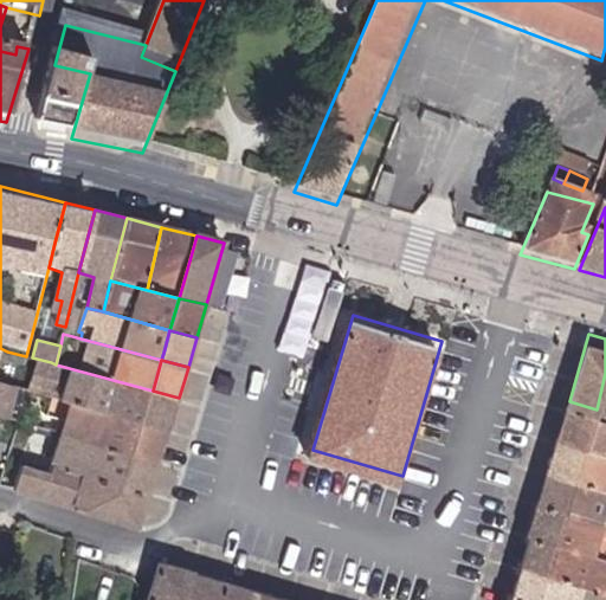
[(79,404),(143,424),(153,391),(56,365),(51,362),(42,393),(79,404)]
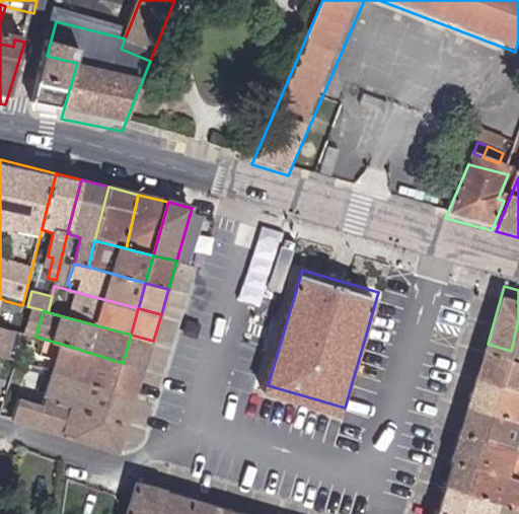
[(0,355),(10,359),(19,332),(0,325),(0,355)]
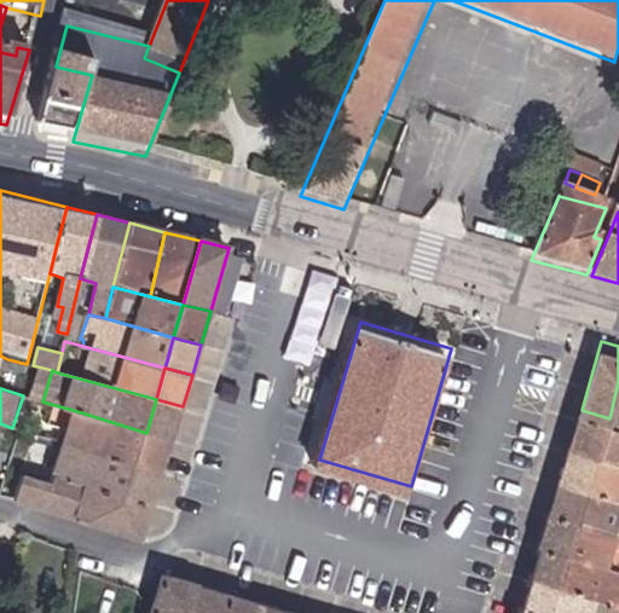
[(146,433),(173,440),(183,406),(156,399),(146,433)]
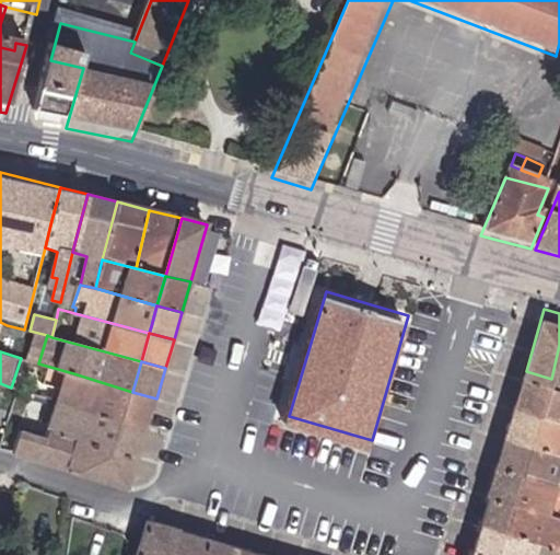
[(543,409),(547,394),(551,379),(526,371),(517,402),(543,409)]
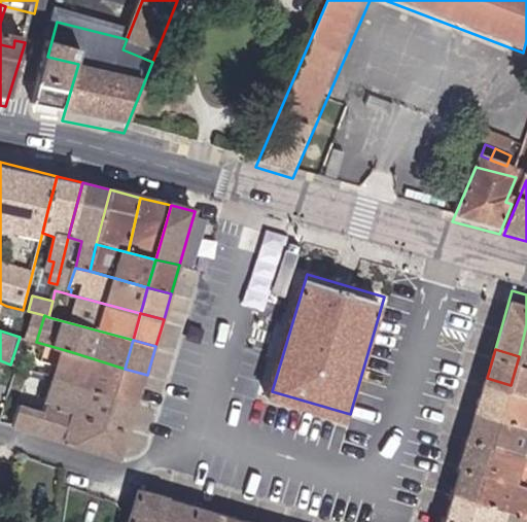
[(97,390),(116,396),(125,369),(69,351),(61,380),(97,390)]
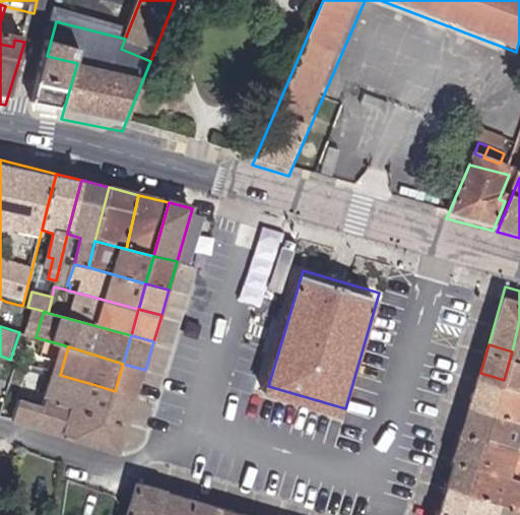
[(504,380),(519,384),(519,352),(512,351),(508,366),(504,380)]
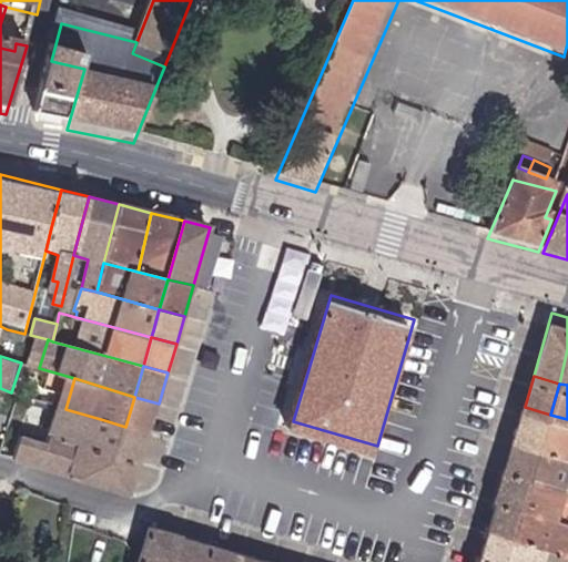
[(133,429),(151,435),(159,404),(134,397),(125,427),(133,429)]
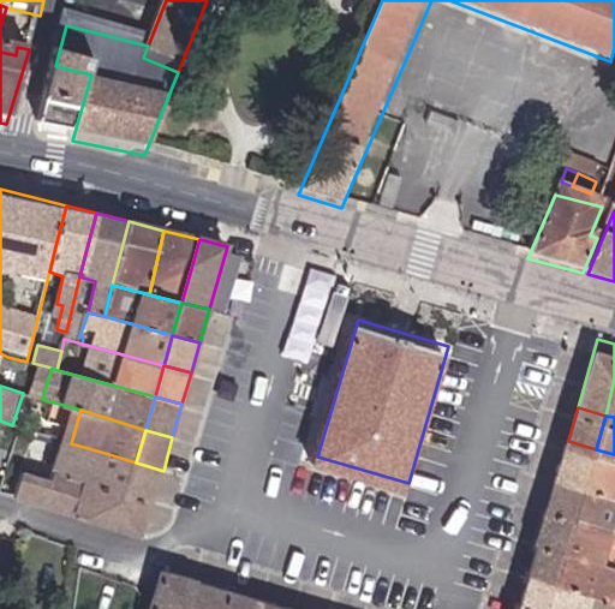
[(585,479),(587,481),(596,449),(568,441),(560,472),(585,479)]
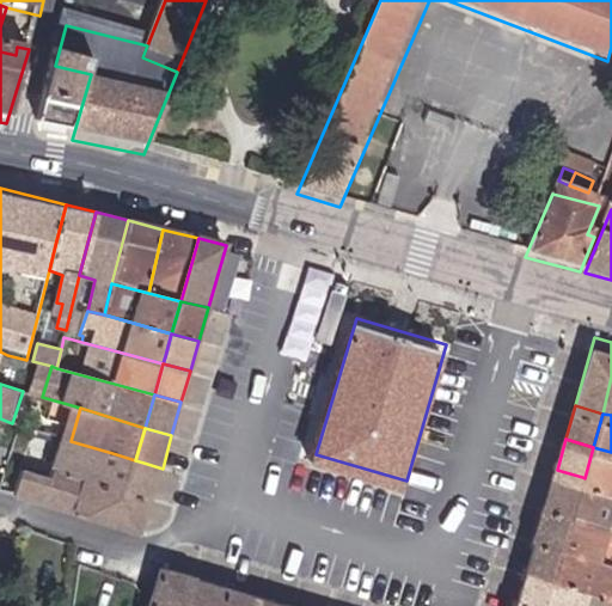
[(22,497),(117,524),(135,460),(112,453),(71,441),(57,482),(29,473),(22,497)]
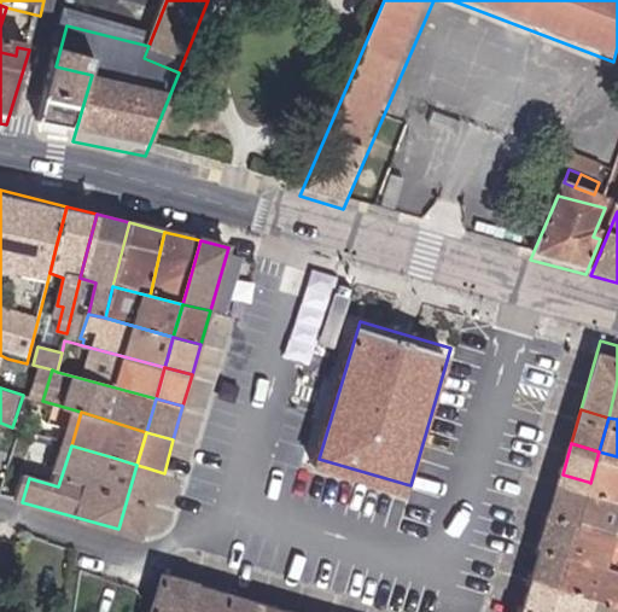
[(590,483),(617,490),(617,456),(599,452),(590,483)]
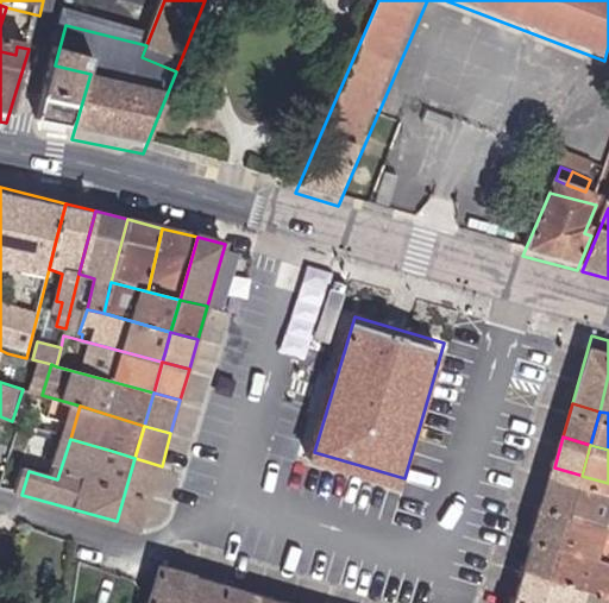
[(144,528),(151,500),(162,466),(143,460),(135,458),(117,521),(144,528)]
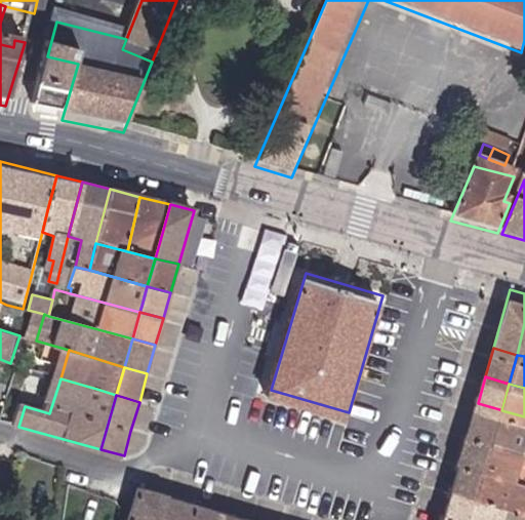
[(490,438),(493,438),(500,415),(501,410),(499,409),(478,403),(470,431),(490,438)]
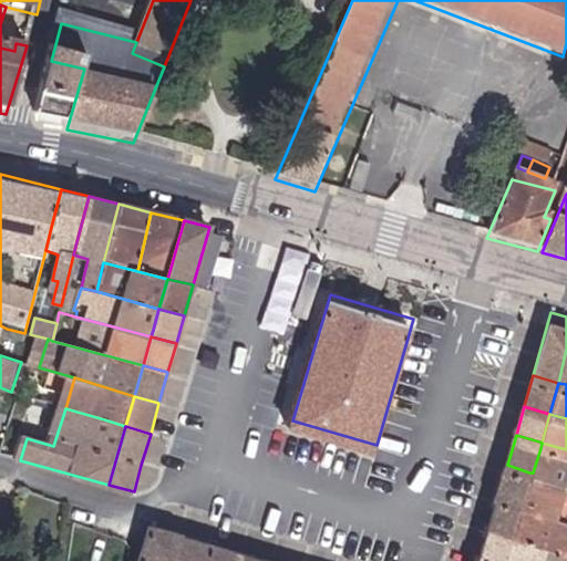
[(566,481),(566,449),(542,443),(540,448),(533,473),(566,481)]
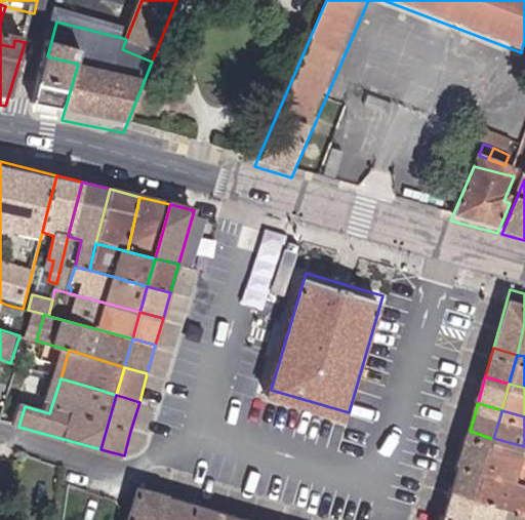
[(462,460),(485,468),(493,438),(490,438),(470,431),(462,460)]
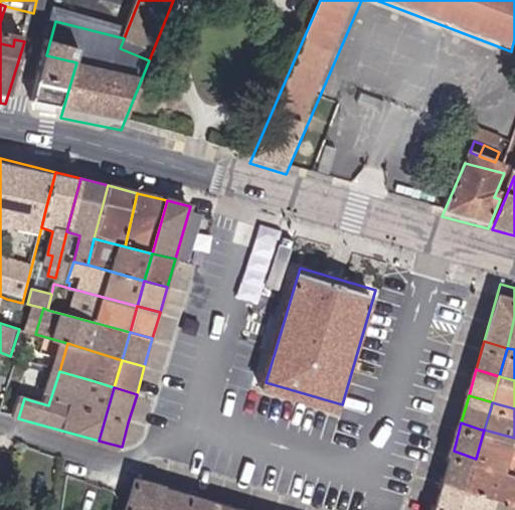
[(514,438),(484,430),(476,459),(514,469),(514,438)]
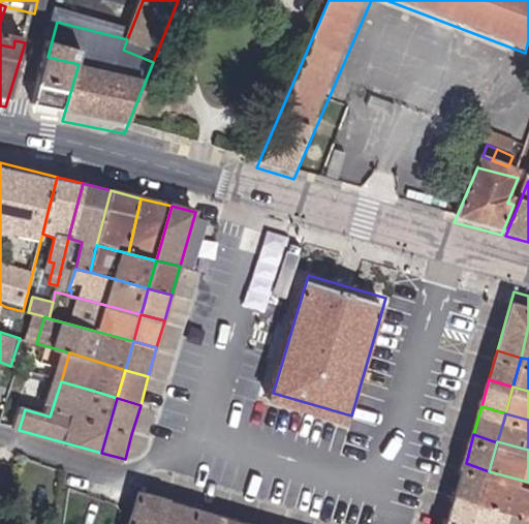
[(481,497),(483,494),(489,471),(466,463),(458,490),(479,497),(481,497)]
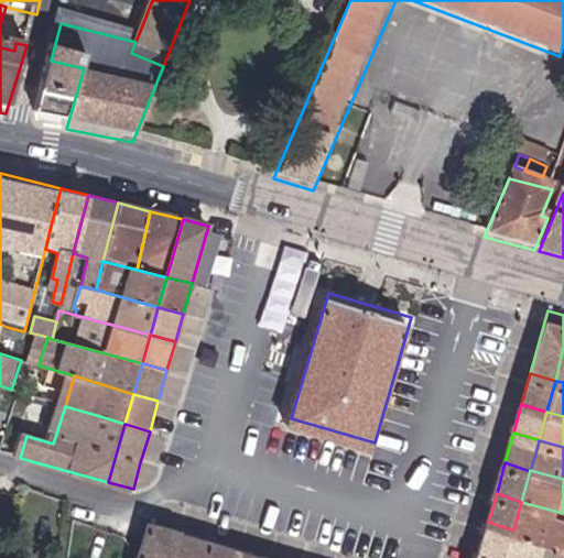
[(513,529),(563,543),(563,513),(521,502),(514,526),(513,529)]
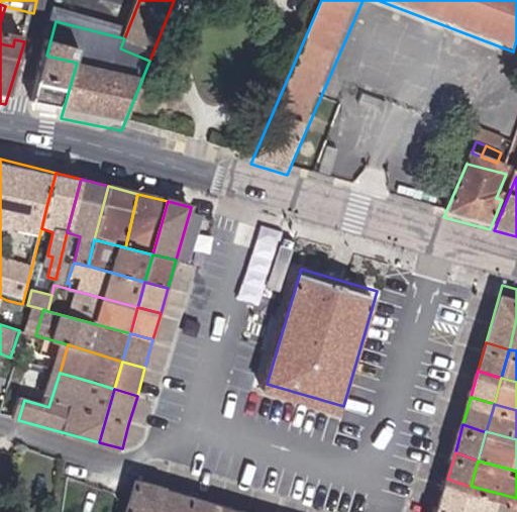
[(459,511),(462,511),(471,486),(469,486),(447,479),(440,506),(459,511)]
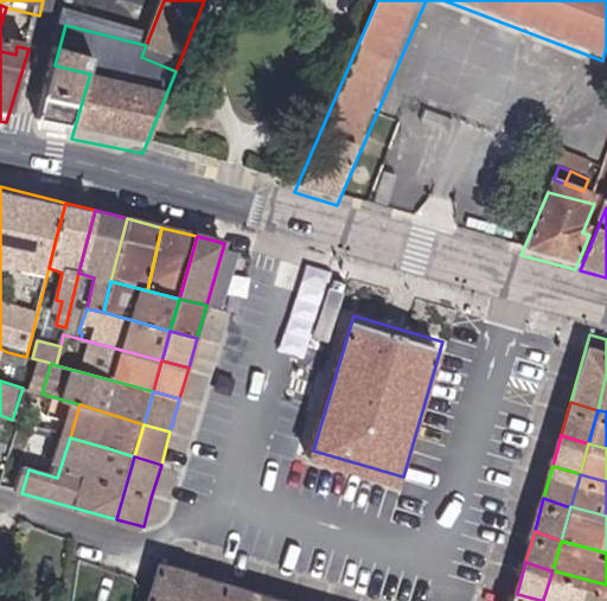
[(159,590),(193,599),(200,574),(166,564),(159,590)]
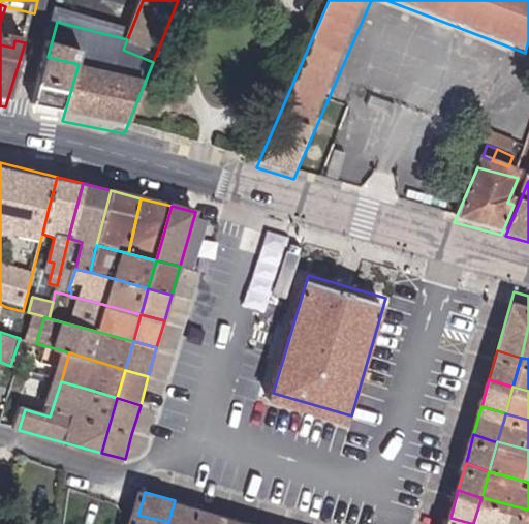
[(528,523),(528,510),(481,497),(473,523),(528,523)]
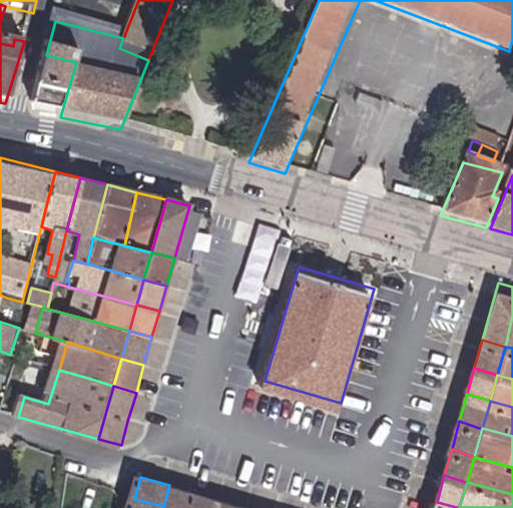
[(163,506),(167,507),(192,507),(197,492),(169,485),(163,506)]
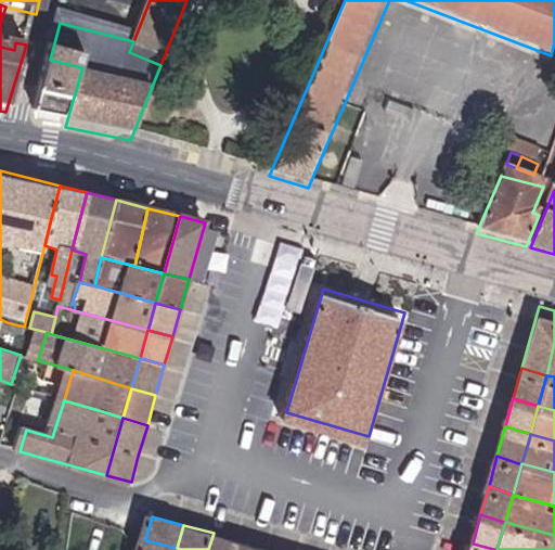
[(241,549),(244,541),(214,533),(208,549),(241,549)]
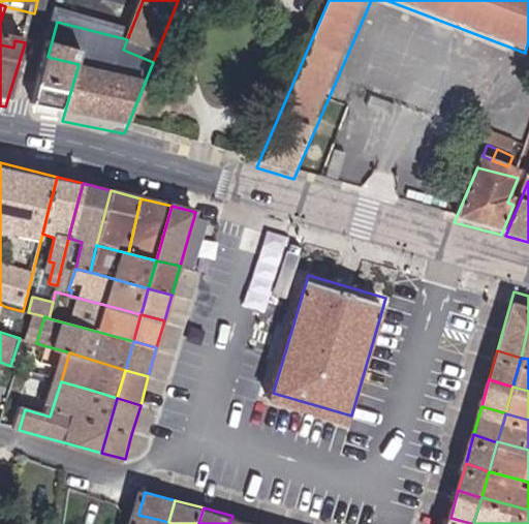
[(167,523),(168,522),(138,515),(135,523),(167,523)]
